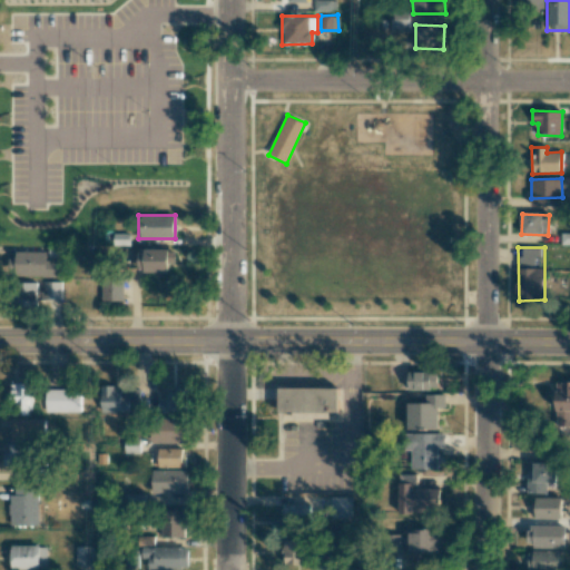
[(170,272),(170,263),(174,264),(174,249),(138,249),(138,272),(170,272)]
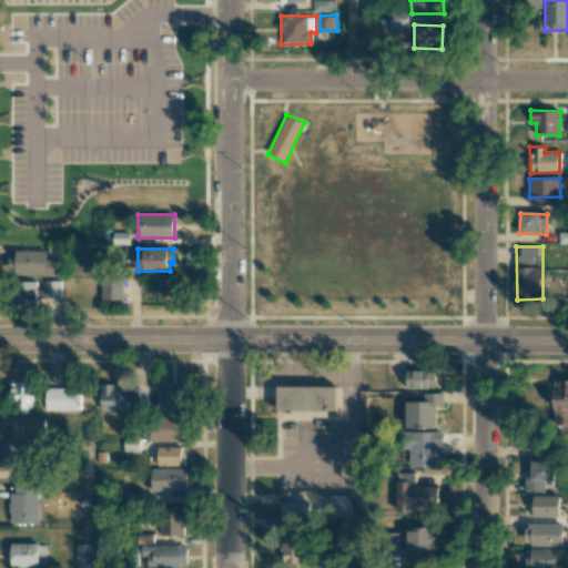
[(63,260),(48,260),(48,250),(17,251),(18,276),(64,275),(63,260)]
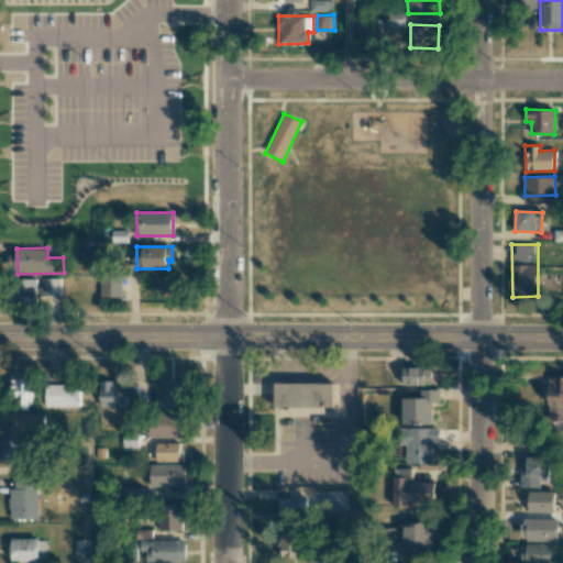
[(36,304),(37,278),(17,278),(17,302),(36,304)]
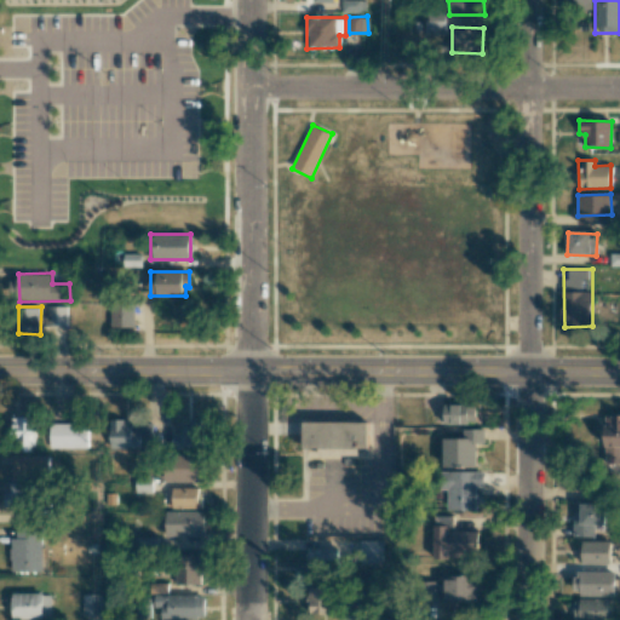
[(65,306),(51,306),(51,336),(67,336),(65,306)]
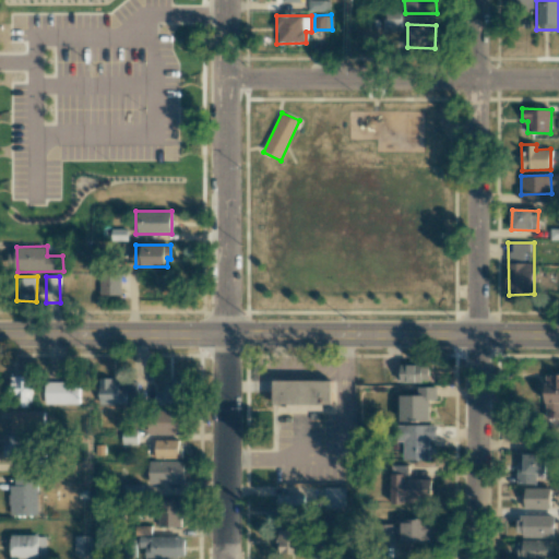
[(428,382),(428,365),(397,365),(397,382),(428,382)]
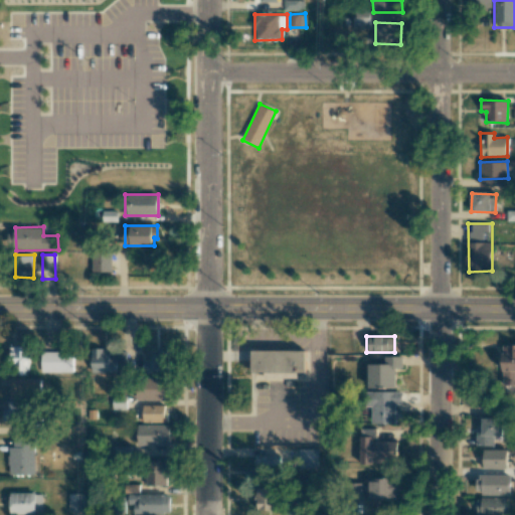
[(514,345),(502,345),(502,371),(514,371),(514,345)]
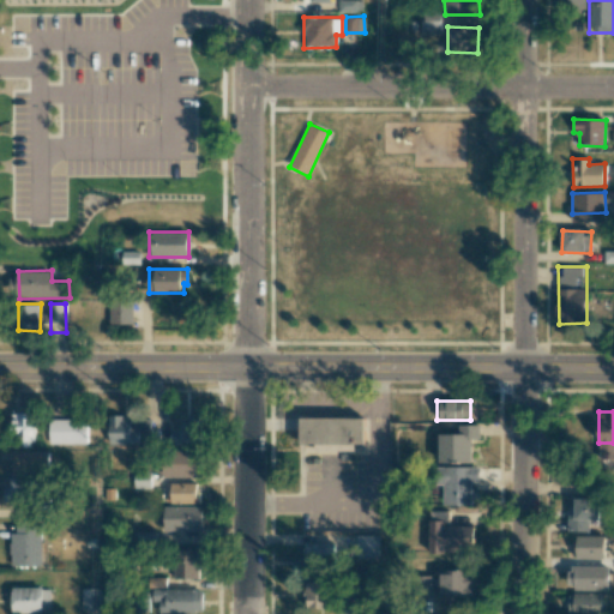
[(30,447),(30,437),(35,437),(35,413),(14,413),(14,447),(30,447)]
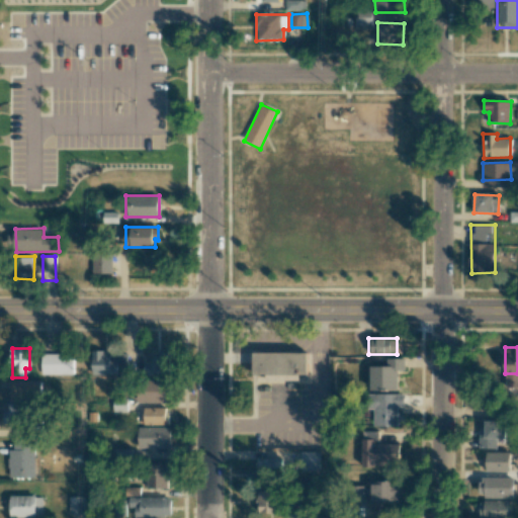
[(127,375),(127,351),(92,352),(92,375),(127,375)]
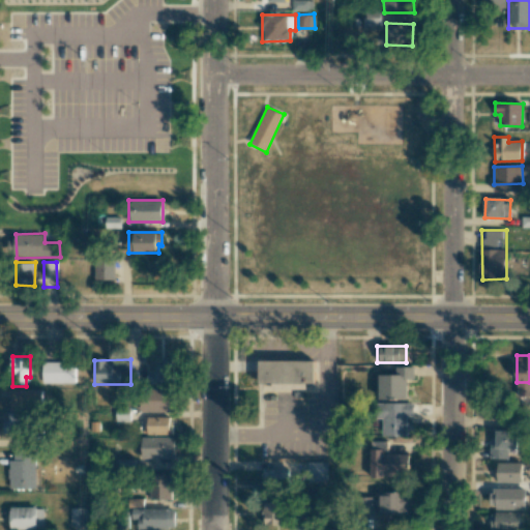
[(259,390),(316,390),(316,360),(260,359),(259,390)]
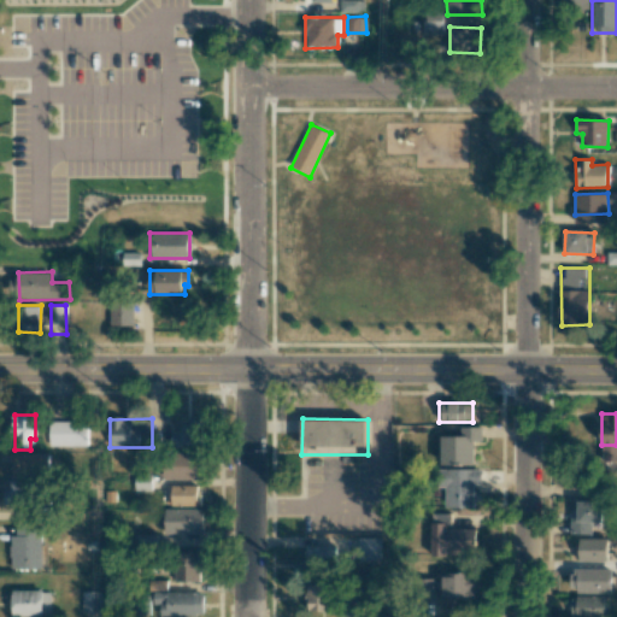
[(204,421),(181,419),(180,433),(171,433),(170,447),(203,448),(204,421)]
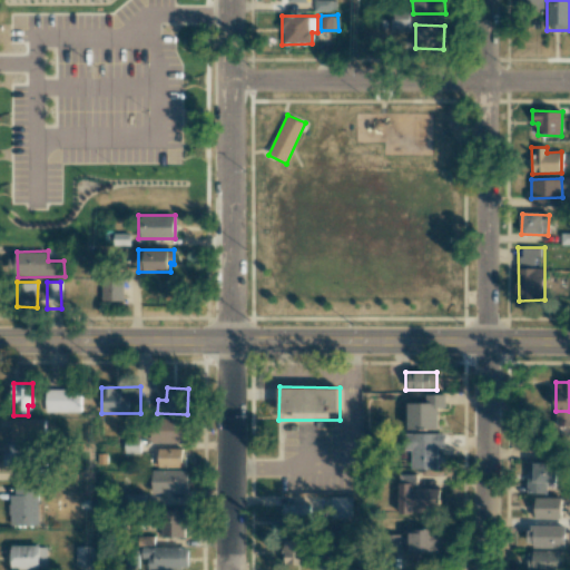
[(80,413),(80,390),(46,390),(45,412),(80,413)]
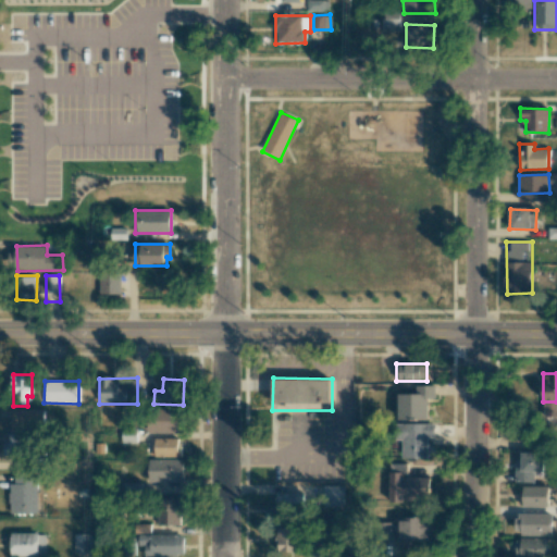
[(428,420),(428,398),(435,398),(435,386),(416,385),(416,394),(397,394),(397,420),(428,420)]
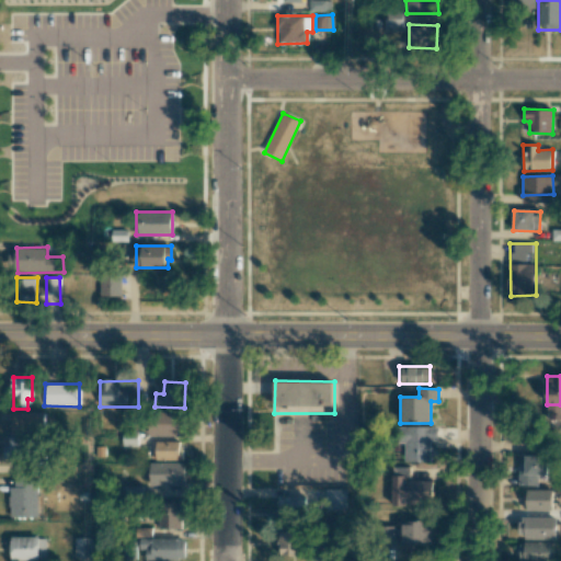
[(183,436),(183,412),(149,412),(148,435),(183,436)]
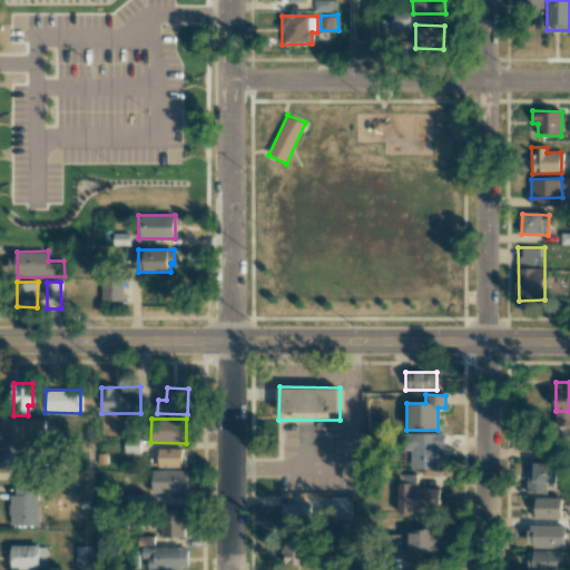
[(11,441),(45,442),(45,421),(12,420),(11,441)]
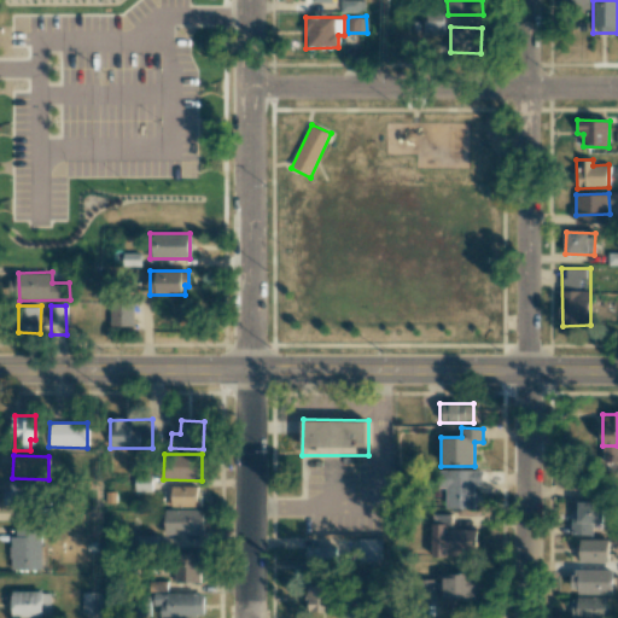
[(474,508),(474,485),(482,485),(482,470),(444,470),(444,508),(474,508)]
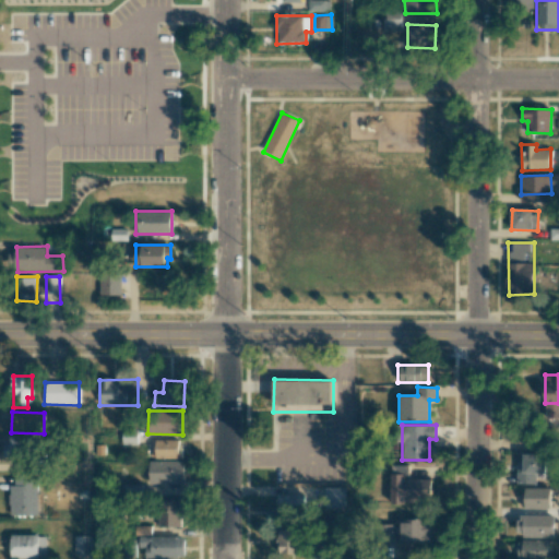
[(137,444),(137,433),(122,433),(122,444),(137,444)]
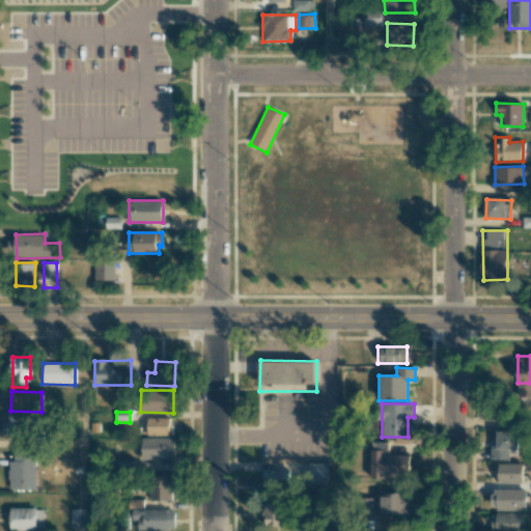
[(9,421),(3,420),(3,434),(28,435),(29,413),(9,413),(9,421)]
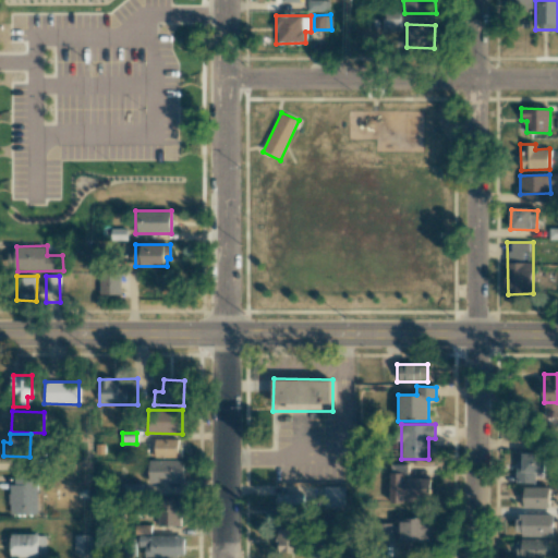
[(180,457),(180,439),(154,439),(155,458),(180,457)]
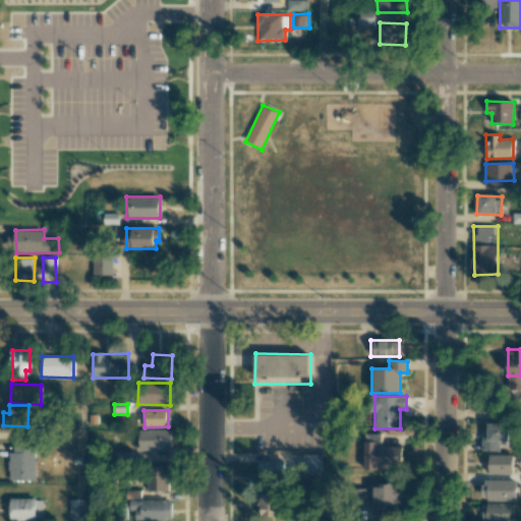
[(500,452),(500,441),(508,441),(508,423),(483,423),(483,452),(500,452)]
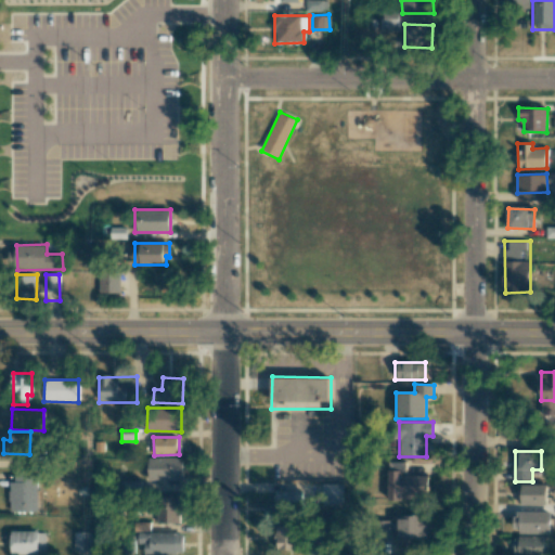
[(182,457),(147,459),(147,480),(182,479),(182,457)]
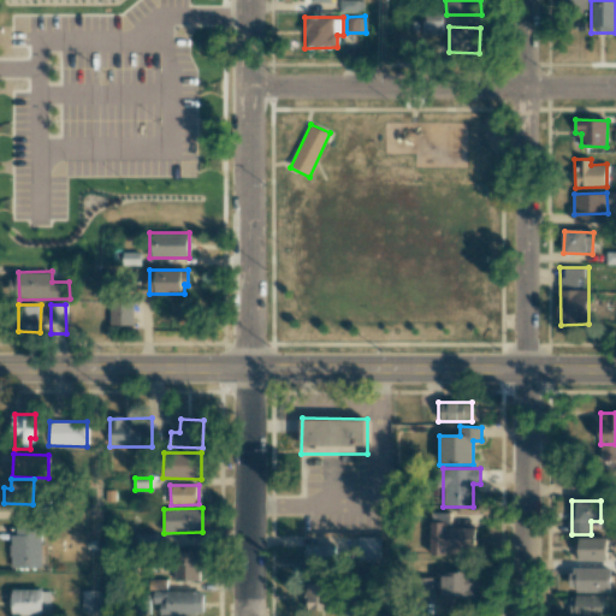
[(449,513),(431,513),(430,552),(474,554),(475,528),(448,527),(449,513)]
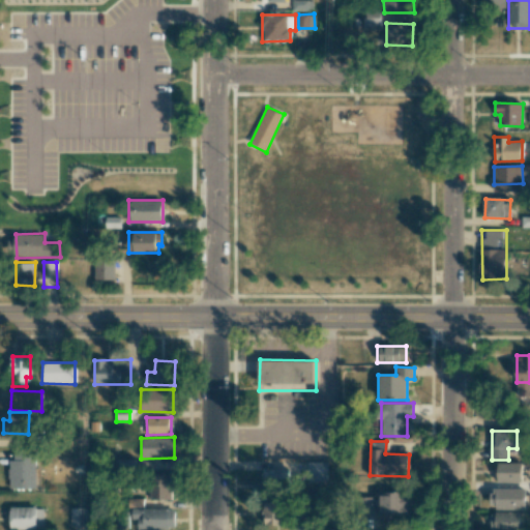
[(35,489),(36,451),(15,450),(13,460),(9,460),(8,489),(35,489)]
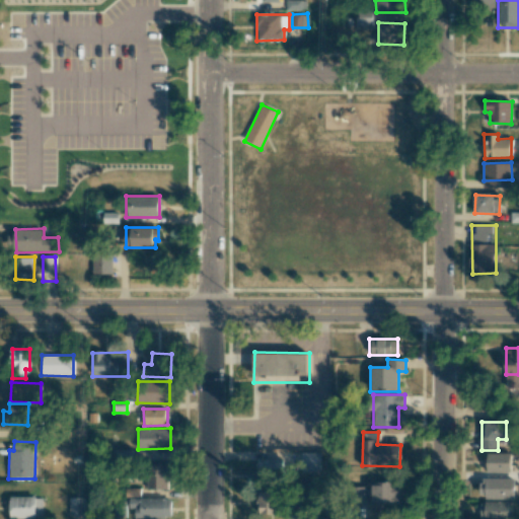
[(319,452),(301,452),(301,471),(319,471),(319,452)]
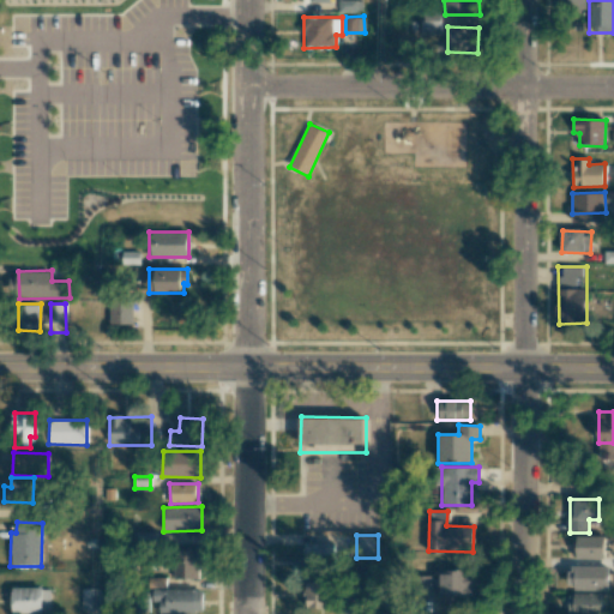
[(603,536),(575,536),(573,558),(603,559),(603,536)]
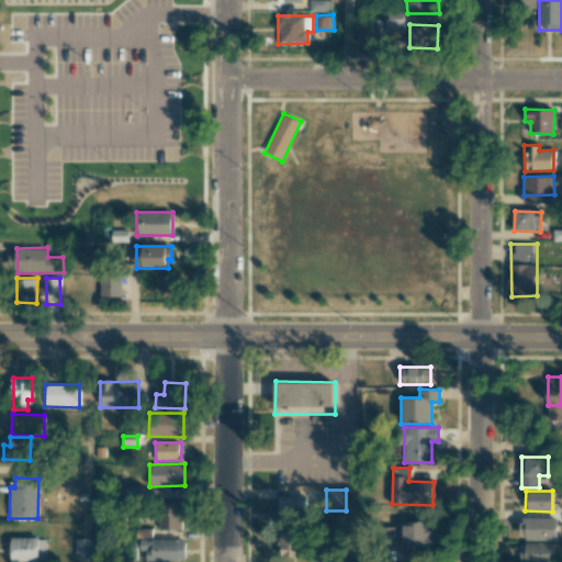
[(279,498),(279,517),(306,517),(305,497),(279,498)]
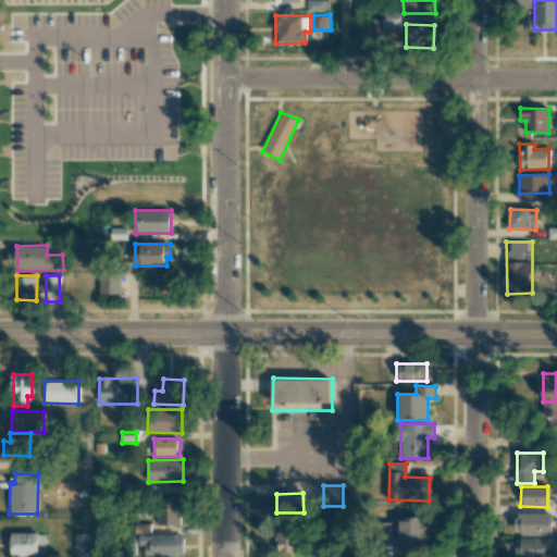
[(182,524),(182,499),(158,499),(157,524),(182,524)]
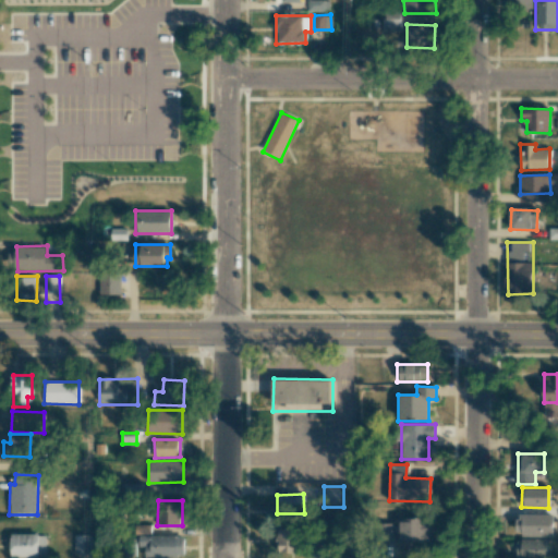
[(553,535),(553,514),(516,514),(516,535),(553,535)]
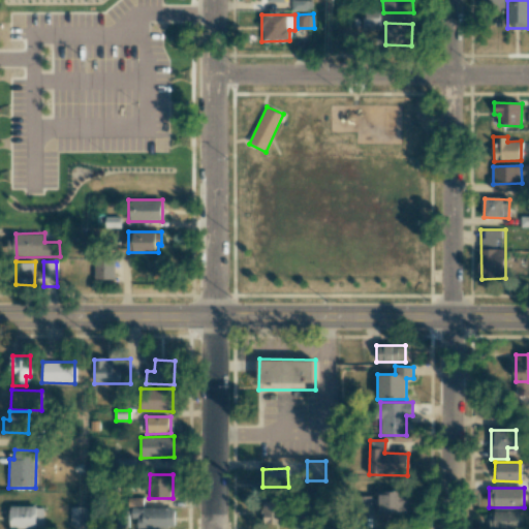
[(406,515),(407,492),(374,491),(373,514),(406,515)]
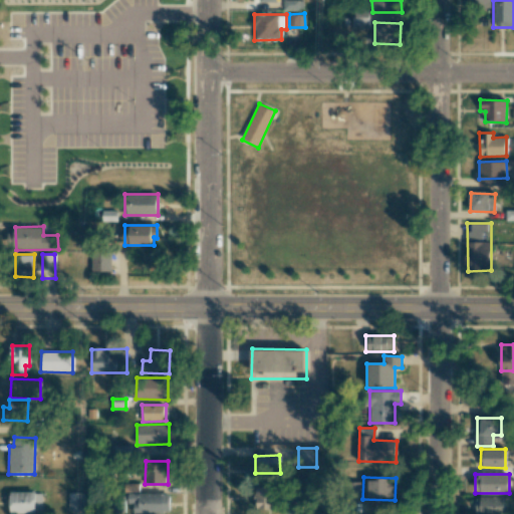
[(131,513),(170,513),(169,493),(139,493),(138,484),(122,484),(122,491),(131,491),(131,513)]
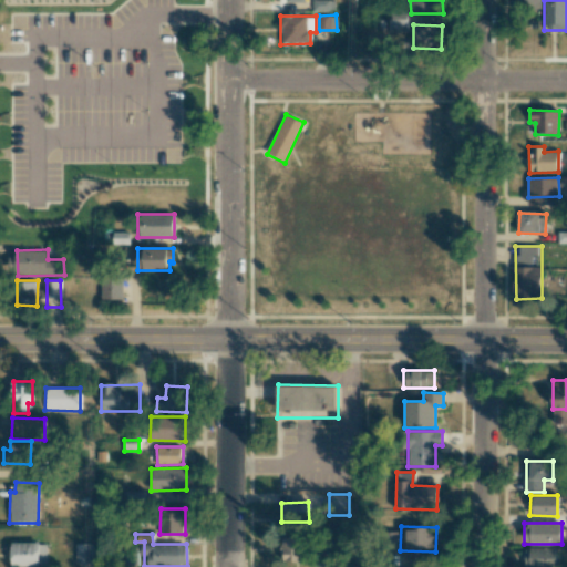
[(307,537),(282,536),(282,563),(306,563),(307,537)]
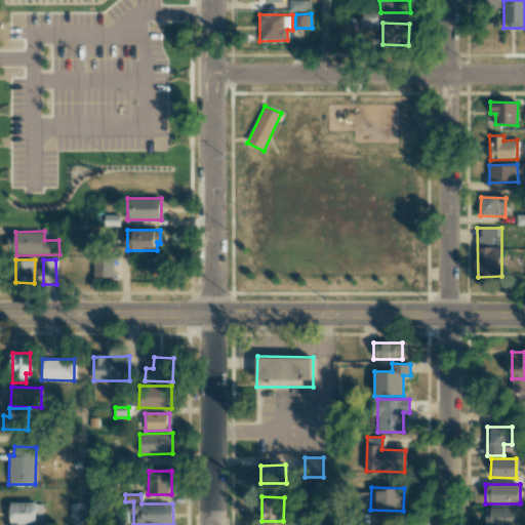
[(43,502),(10,502),(10,524),(43,524),(43,502)]
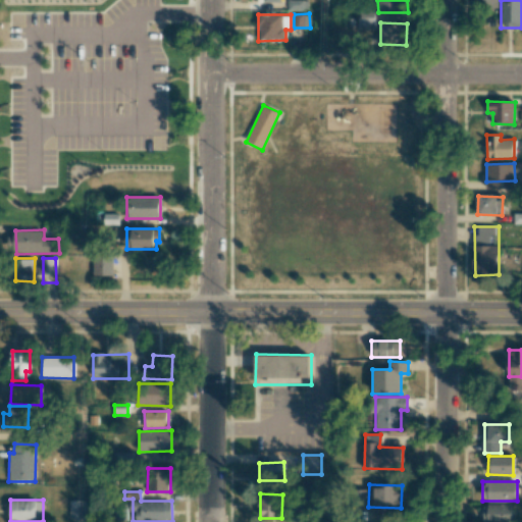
[(85,501),(69,501),(69,518),(85,518),(85,501)]
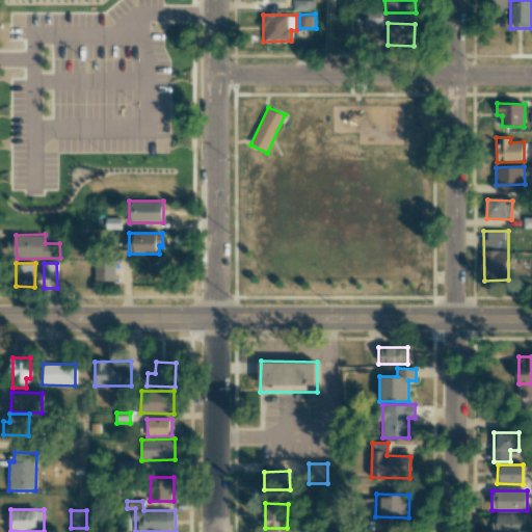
[(521,531),(521,514),(493,513),(493,531),(521,531)]
